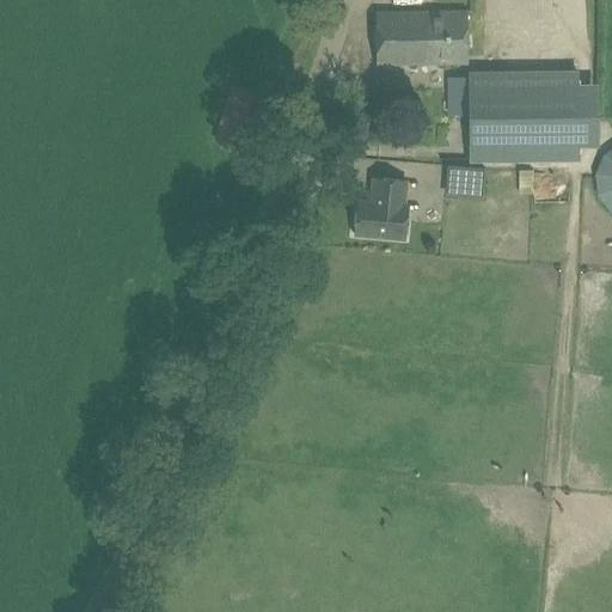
[(377,65),(467,63),(467,11),(375,12),(377,65)]
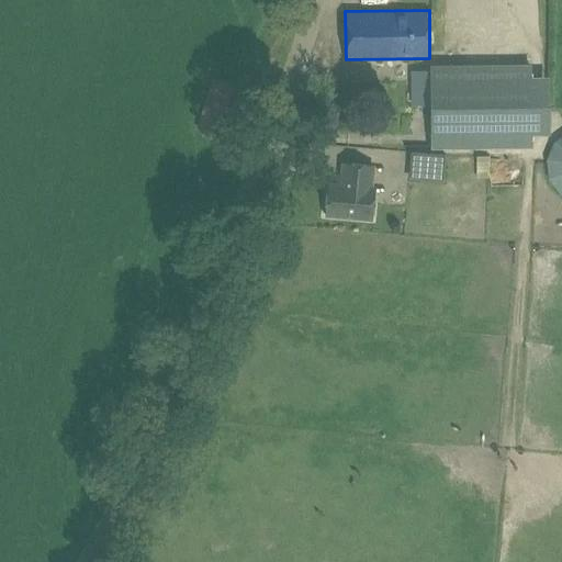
[(431,147),(531,146),(530,67),(431,68),(431,147)]
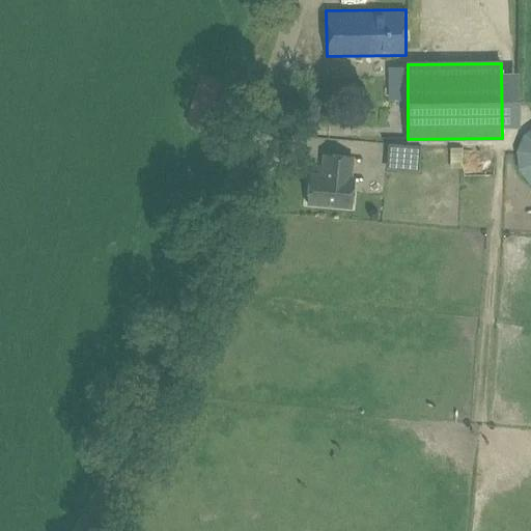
[(418,169),(420,145),(393,143),(392,168),(418,169)]
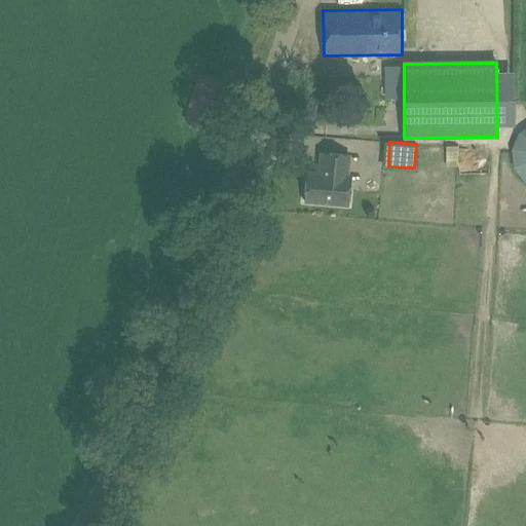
[(419,170),(464,172),(465,147),(420,146),(419,170)]
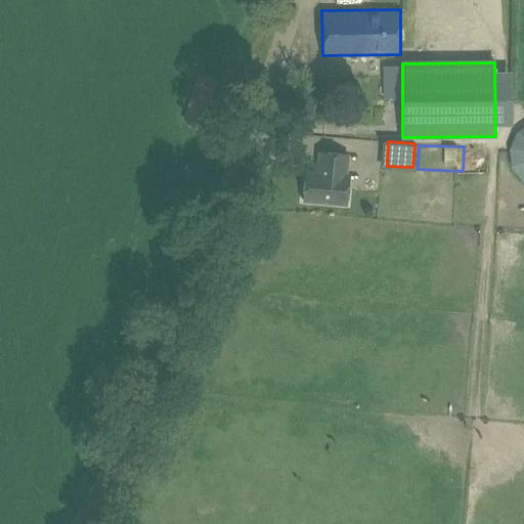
[(346,205),(349,175),(346,175),(347,155),(319,151),(317,173),(306,171),(303,201),(346,205)]
